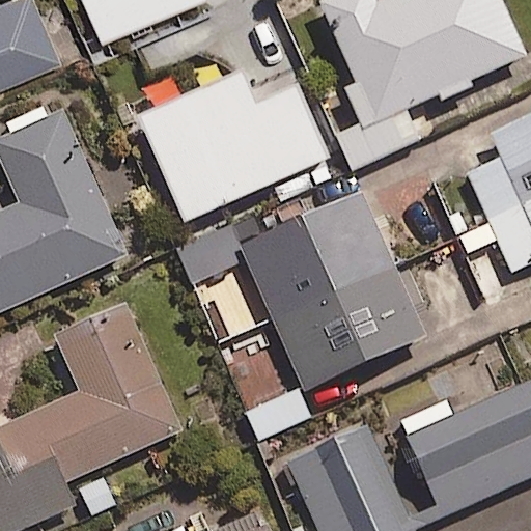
[(0,0),(0,79),(59,54),(34,0),(0,0)]
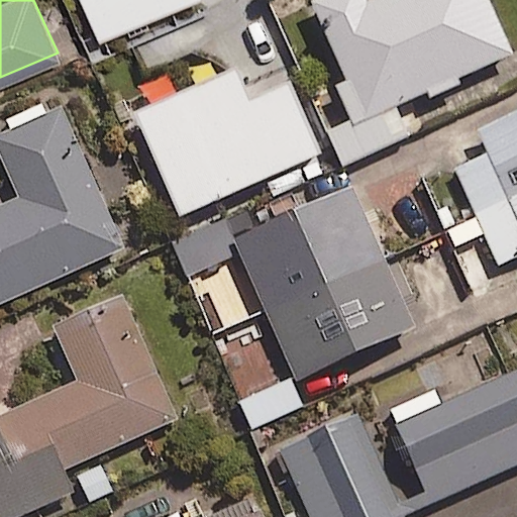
[(80,0),(94,31),(163,0),(80,0)]
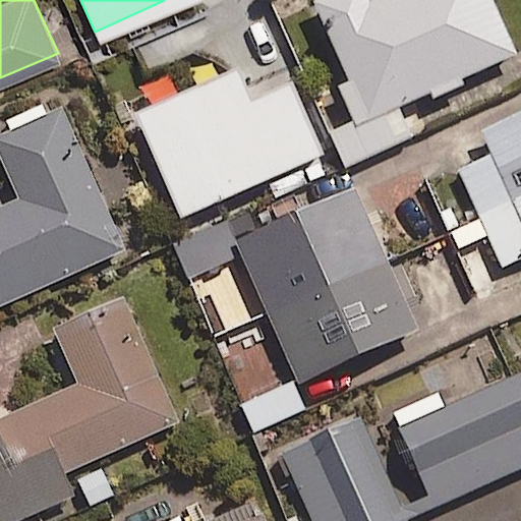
[(375,0),(368,4),(366,0),(317,0),(313,2),(324,24),(367,121),(516,54),(490,0),(375,0)]
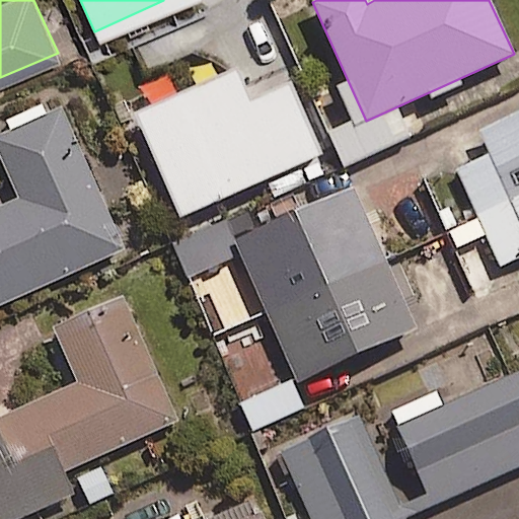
[(249,102),(234,70),(135,116),(181,218),(281,172),(318,155),(287,85),(249,102)]
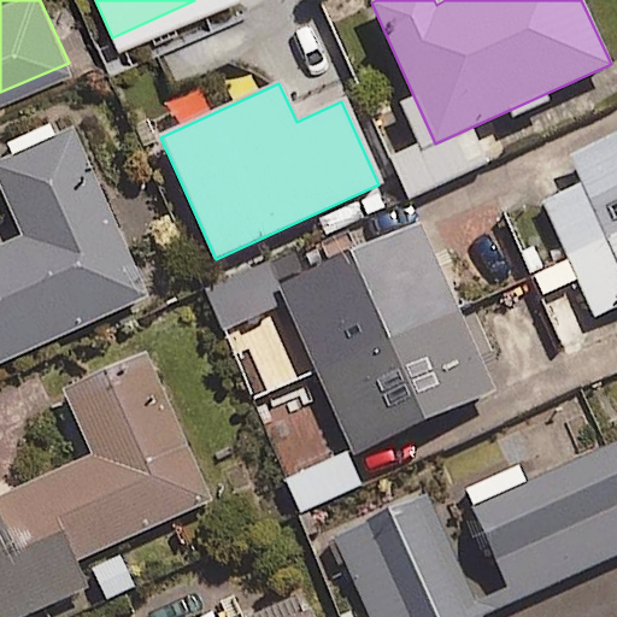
[(0,160),(0,187),(22,235),(0,244),(0,363),(146,298),(101,199),(69,129),(0,160)]
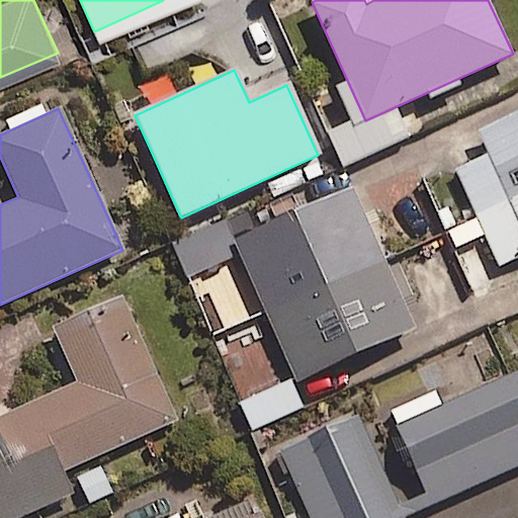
[(517,111),(477,132),(488,158),(456,172),(500,266),(517,258),(517,111)]
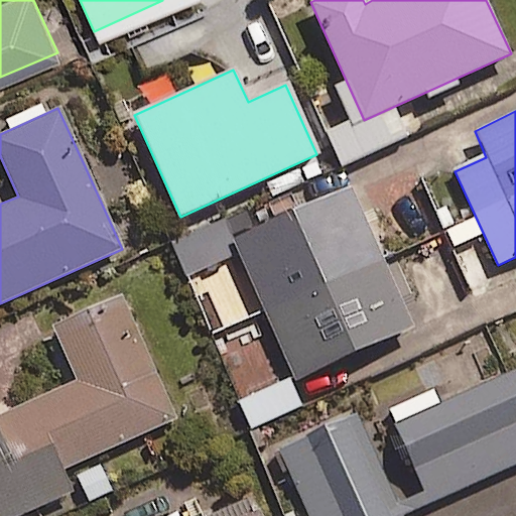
[(349,187),(232,240),(296,380),(412,328),(349,187)]
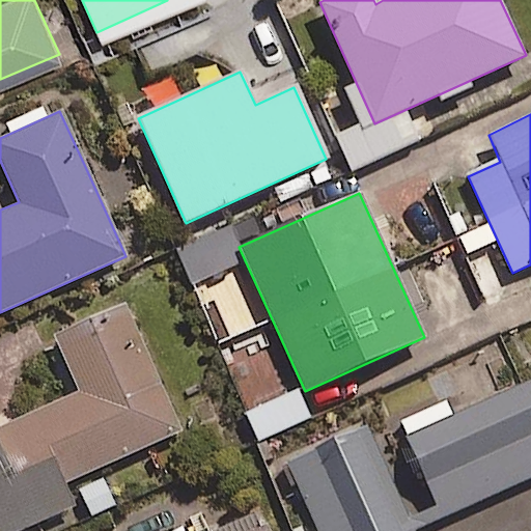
[(244,259),(229,226),(175,250),(190,284),(244,259)]
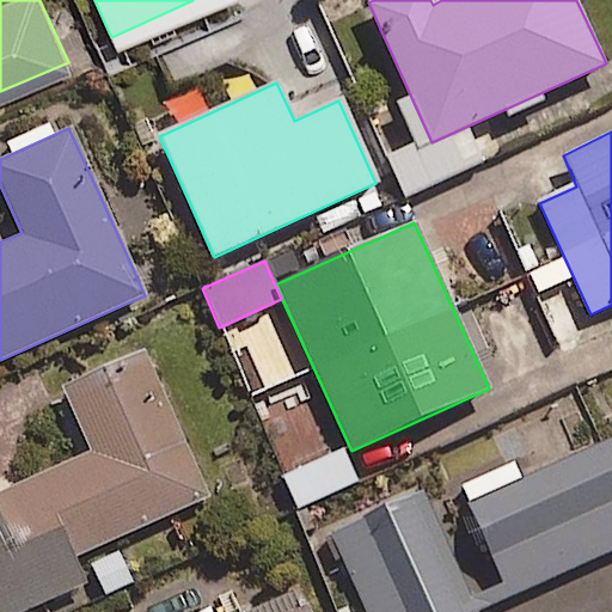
[(86,583),(74,557),(209,496),(172,414),(144,350),(63,387),(92,451),(37,476),(0,491),(0,611),(22,611),(40,605),(86,583)]
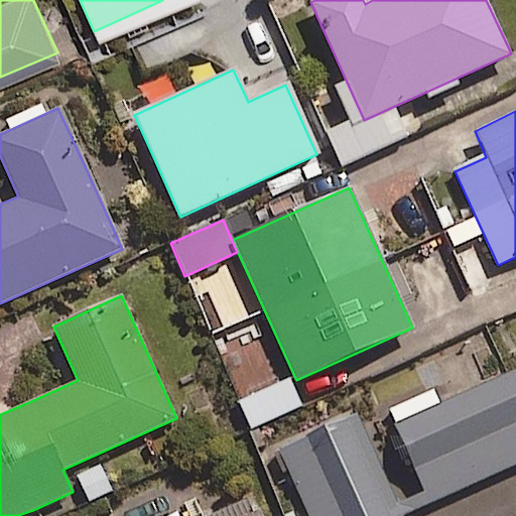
[(515,367),(367,434),(358,413),(280,448),(310,515),(405,515),(515,466),(515,367)]
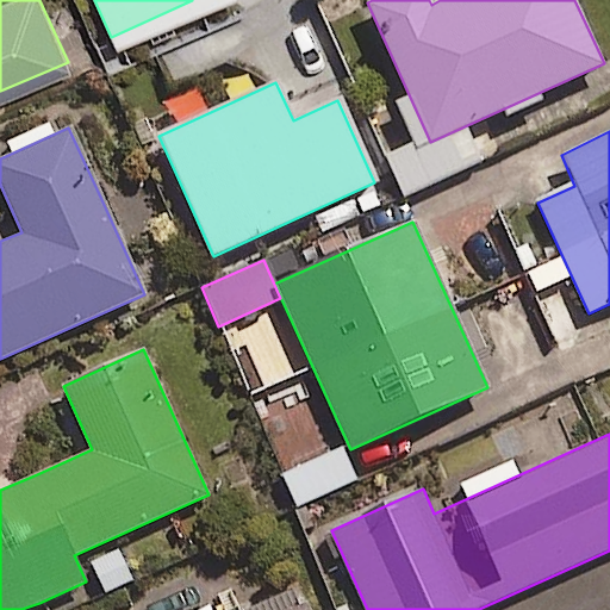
[(342,450),(279,475),(293,510),(355,485),(342,450)]
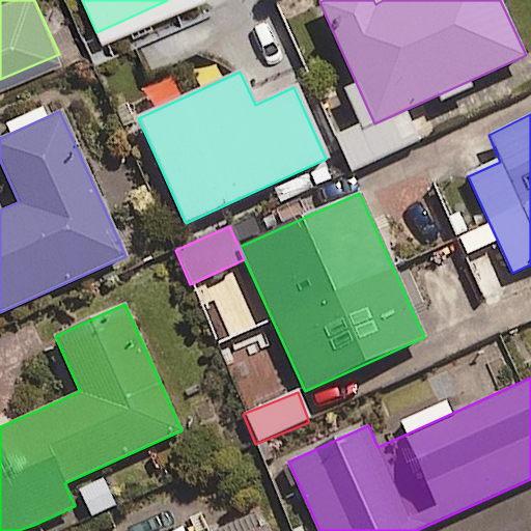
[(105,473),(73,485),(86,516),(117,504),(105,473)]
